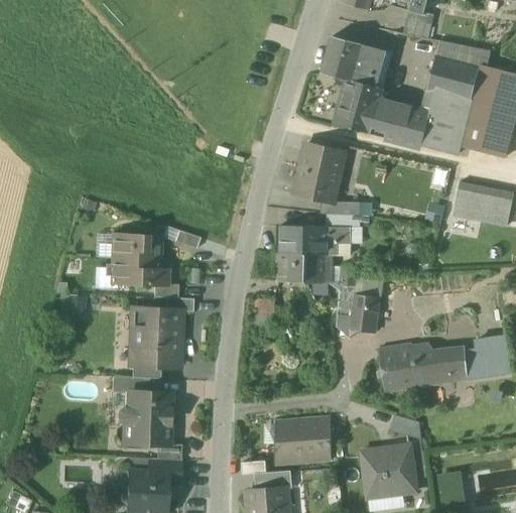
[(342,0),(342,2),(368,8),(370,0),(342,0)]
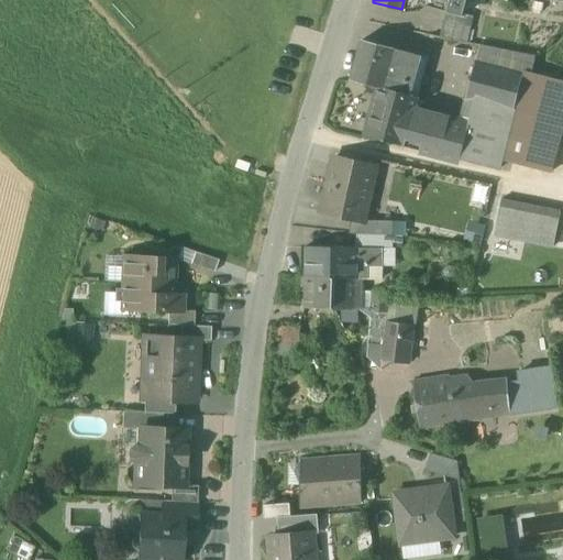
[(404,0),(401,9),(419,9),(427,3),(446,9),(446,8),(449,0),(404,0)]
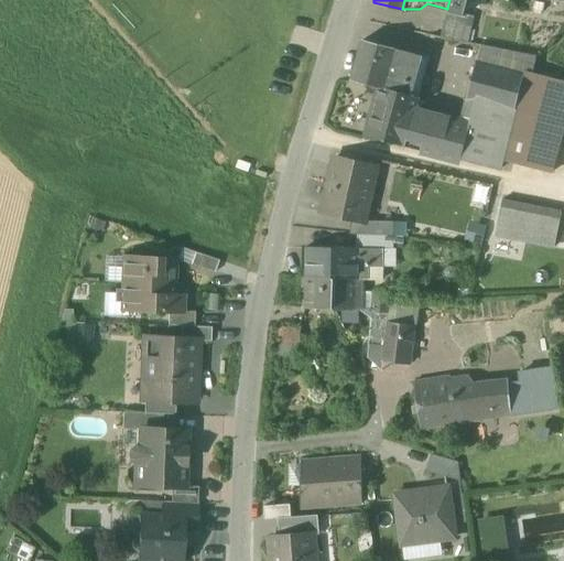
[(463,12),(466,3),(455,0),(449,0),(447,8),(463,12)]
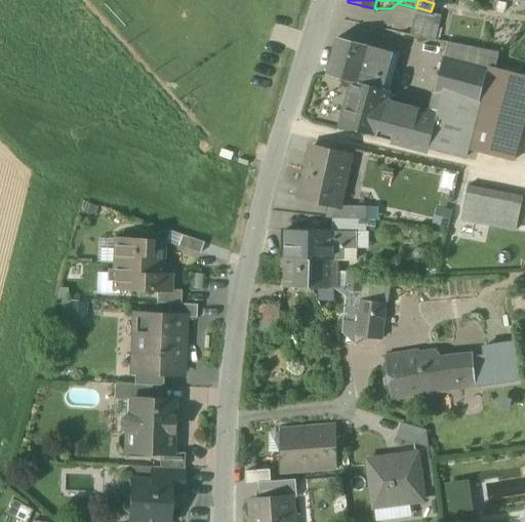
[(410,33),(435,38),(441,13),(431,11),(416,7),(416,8),(410,33)]
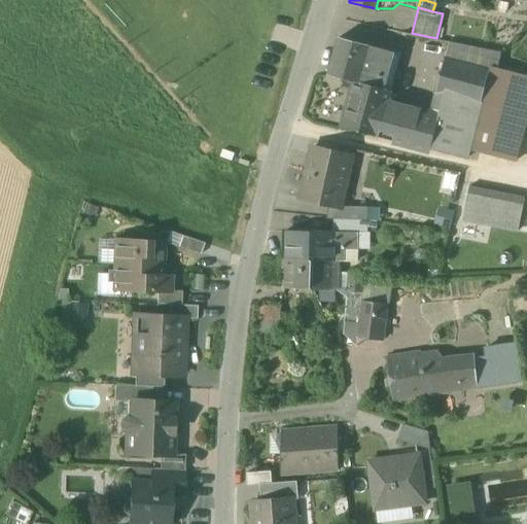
[(376,136),(377,136),(387,98),(390,90),(358,81),(369,43),(339,35),(328,73),(345,77),(341,90),(350,92),(342,126),(377,134),(376,136)]
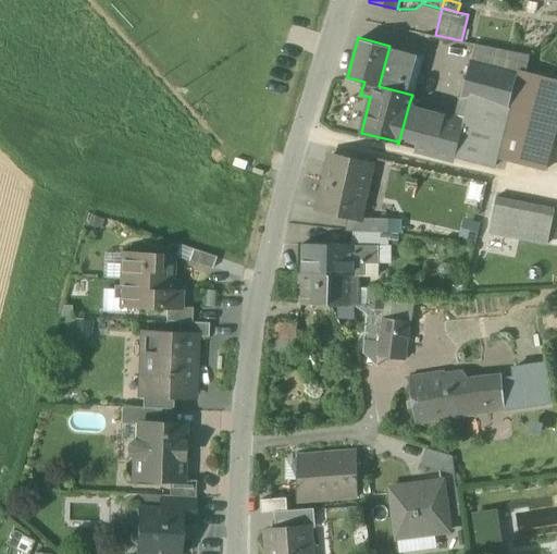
[(474,42),(470,59),(517,72),(518,69),(525,71),(529,53),(474,42)]
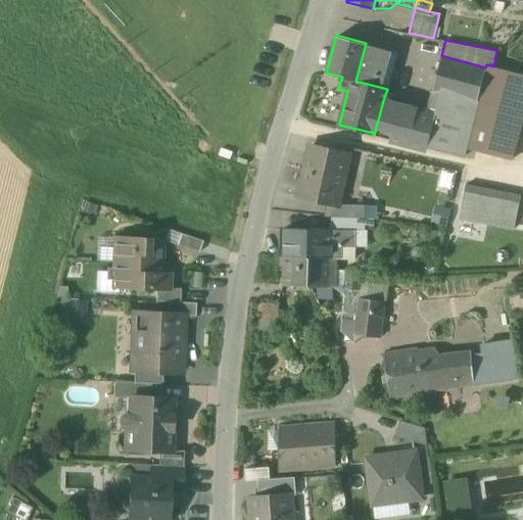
[(355,81),(387,89),(397,51),(366,43),(355,81)]
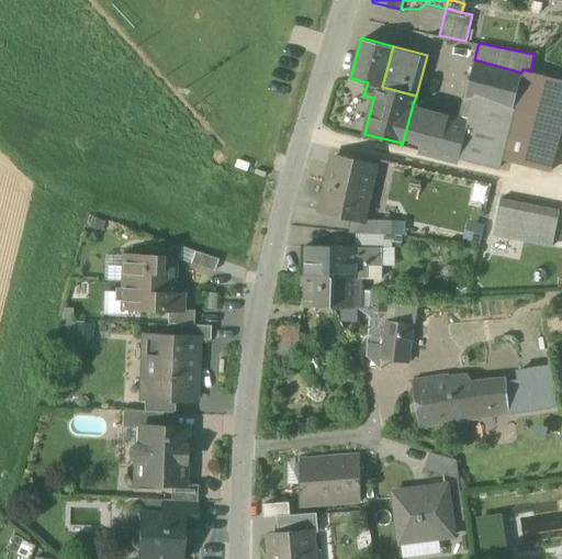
[(459,118),(468,120),(506,130),(507,126),(521,73),(474,59),(459,118)]
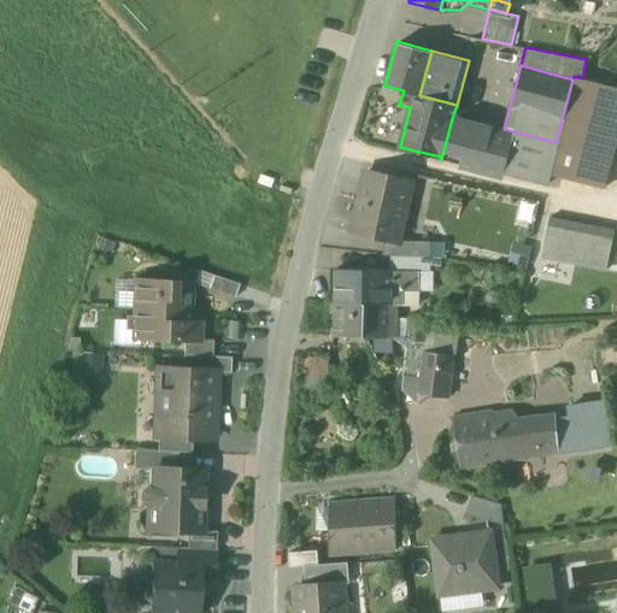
[(573,80),(557,139),(612,153),(616,136),(616,87),(582,78),(574,76),(573,80)]
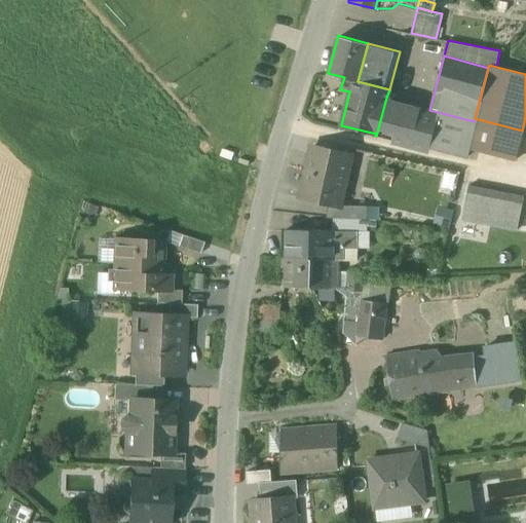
[(376,136),(428,149),(429,147),(438,112),(429,110),(397,102),(397,101),(386,98),(376,136)]
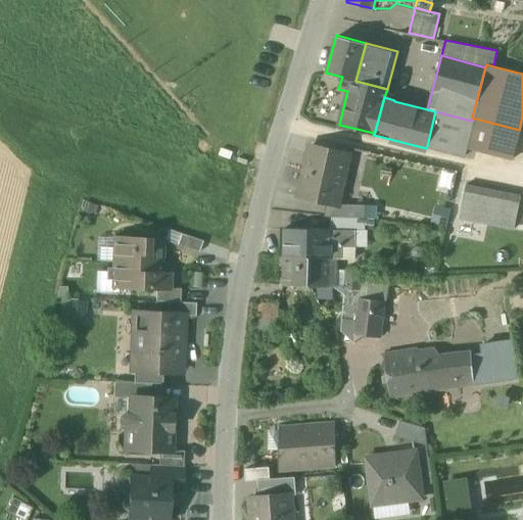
[(465,145),(471,121),(435,111),(427,146),(463,155),(465,145)]
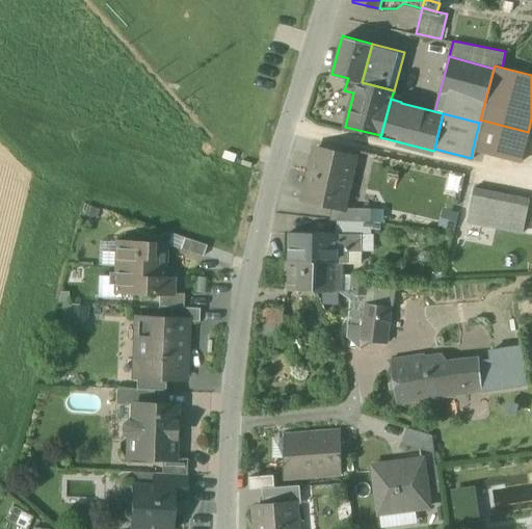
[(521,160),(528,132),(480,120),(479,123),(473,148),(521,160)]
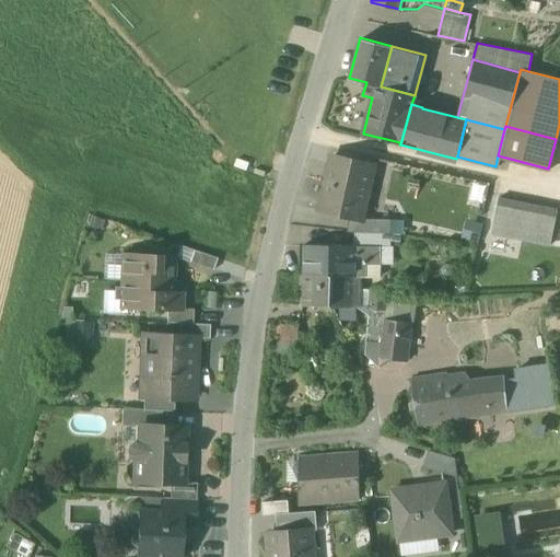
[(349,216),(361,218),(361,217),(373,163),(333,153),(321,209),(349,216)]
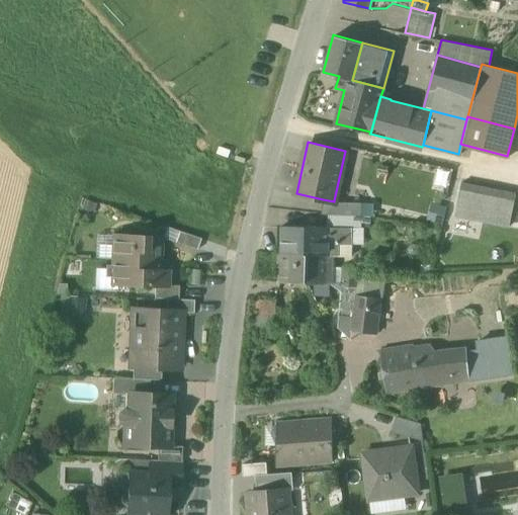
[(455,213),(510,227),(517,195),(462,182),(455,213)]
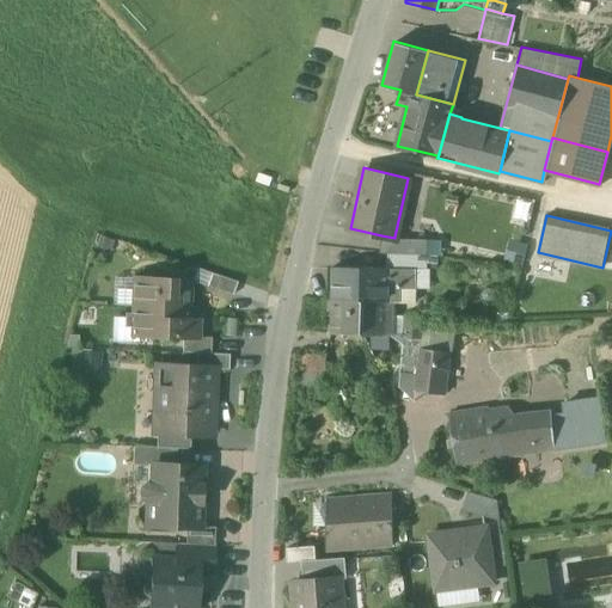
[(379,251),(387,252),(393,252),(427,253),(427,238),(395,237),(395,238),(381,235),(379,251)]
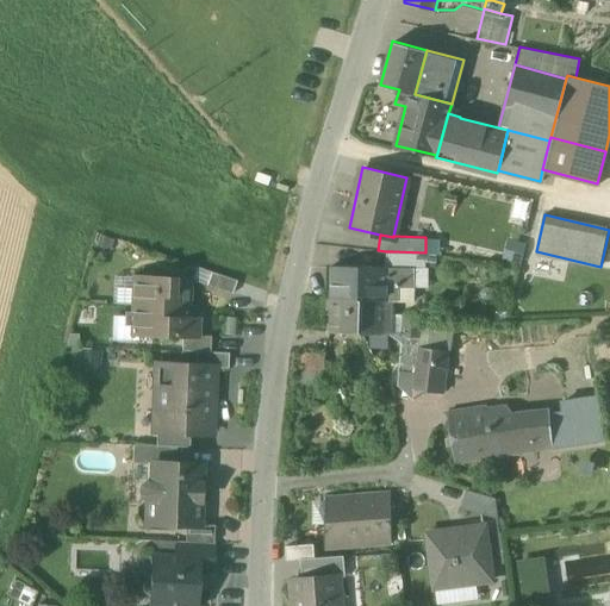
[(424,267),(425,252),(392,251),(386,251),(385,266),(387,266),(412,267),(424,267)]
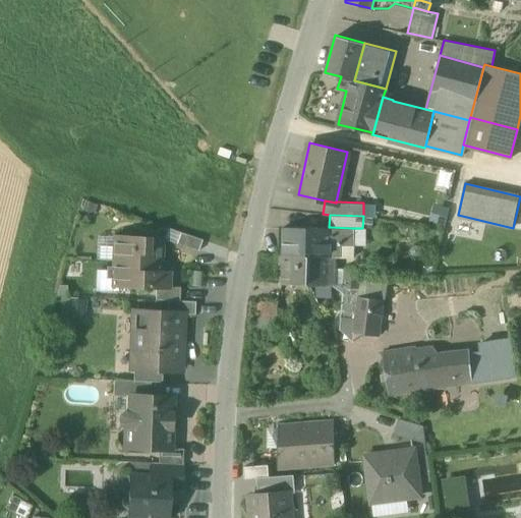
[(160,237),(175,242),(179,231),(164,226),(160,237)]
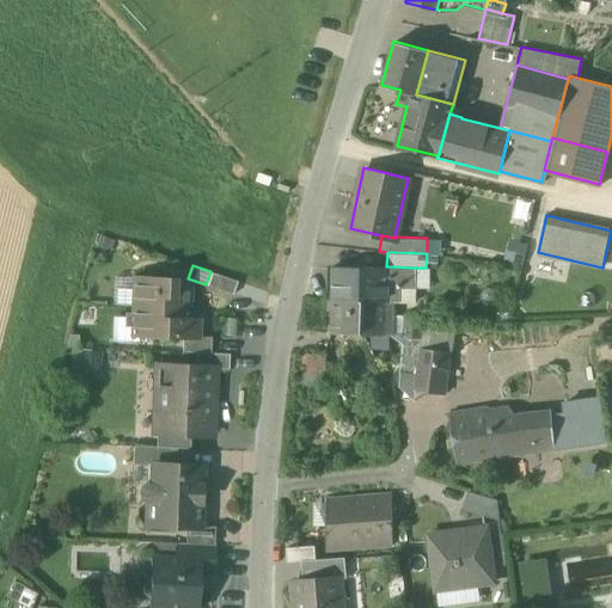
[(362,299),(389,300),(389,266),(386,266),(331,265),(331,298),(362,299)]
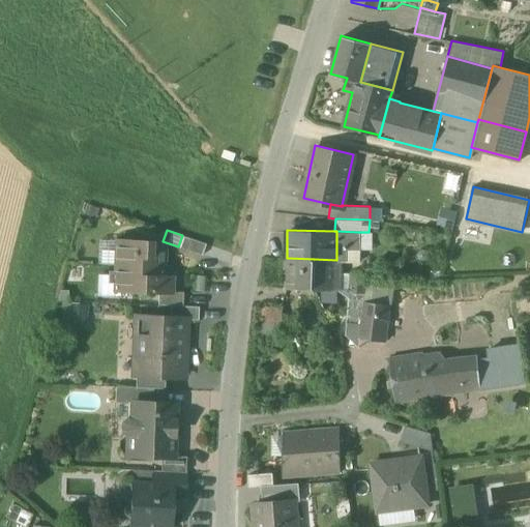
[(358,232),(336,231),(336,260),(343,260),(346,260),(346,249),(358,249),(358,232)]
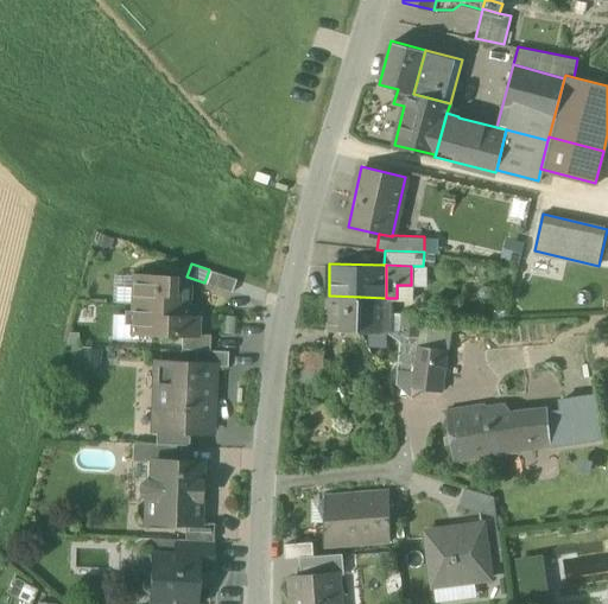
[(204,283),(230,292),(234,278),(209,269),(204,283)]
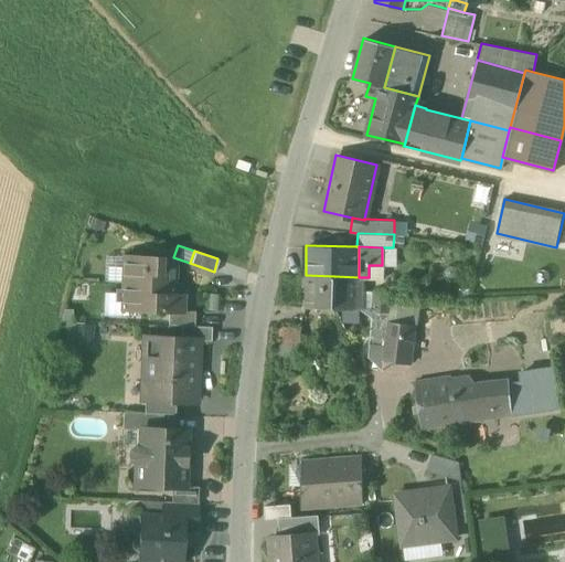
[(121,254),(120,281),(173,283),(174,267),(170,267),(170,256),(121,254)]
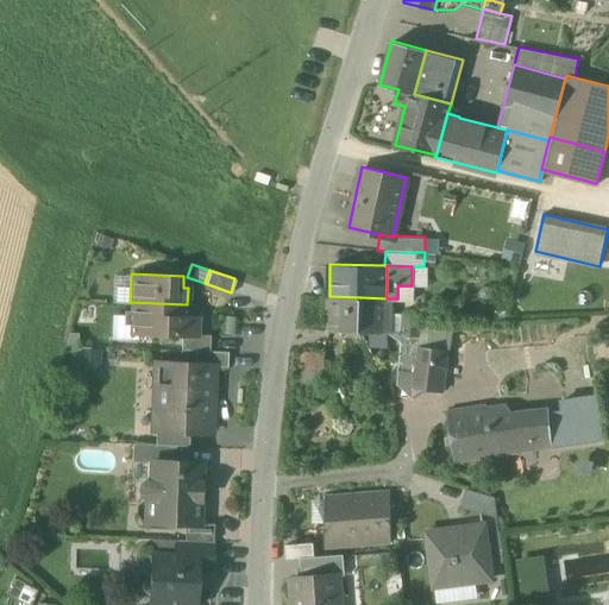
[(330,331),(360,331),(360,297),(330,296),(330,331)]
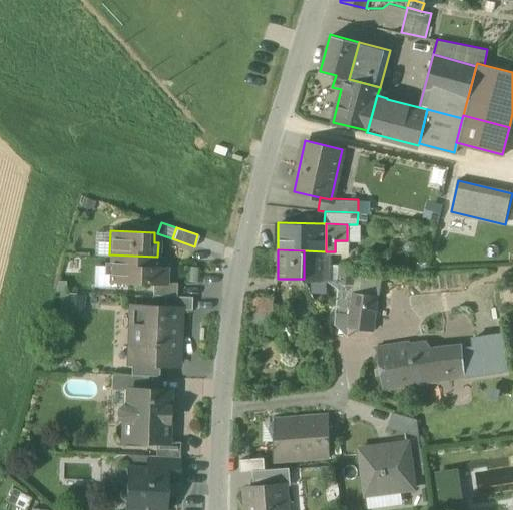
[(326,251),(304,250),(304,279),(326,279),(326,251)]
